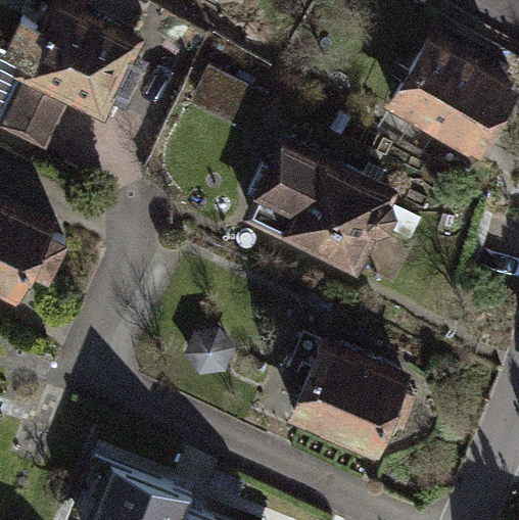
[(0,123),(44,144),(66,97),(107,116),(147,32),(80,0),(51,0),(44,17),(24,8),(6,46),(22,53),(15,69),(21,73),(0,117),(0,123)]
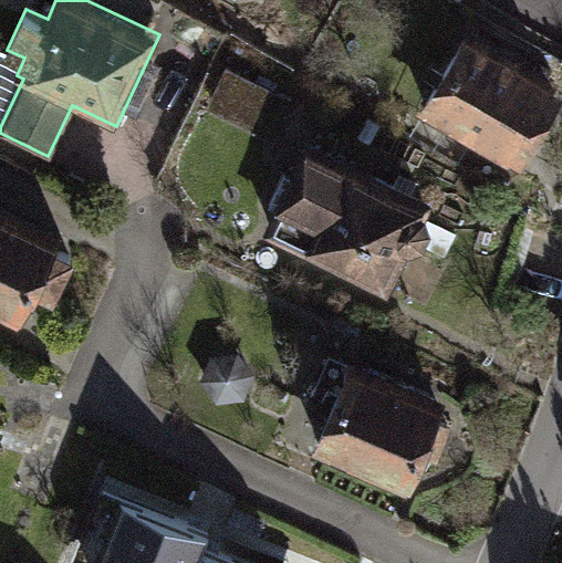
[(561,87),(468,35),(419,122),(524,180),(561,112),(561,87)]
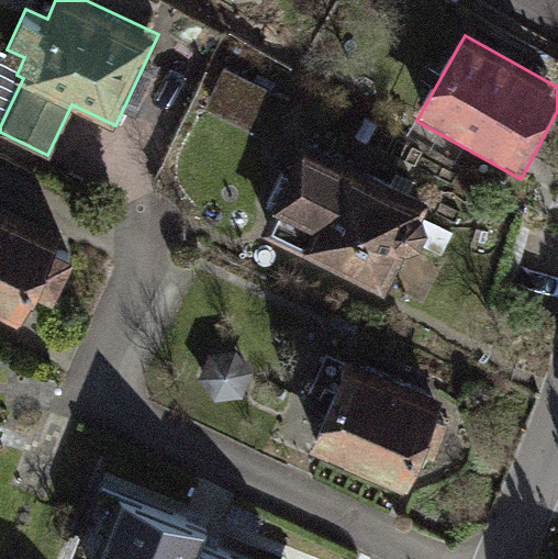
[(274,143),(296,98),(229,66),(207,111),(274,143)]
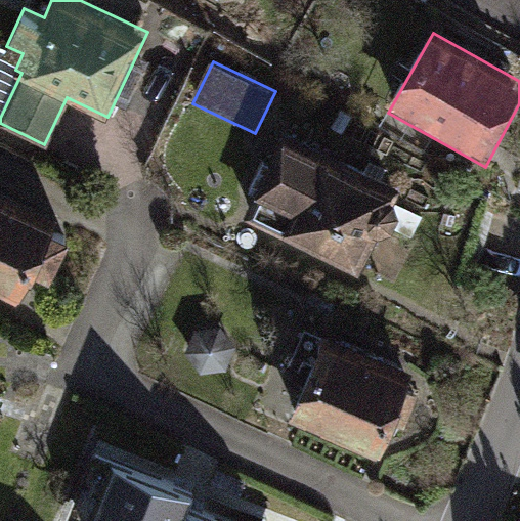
[(399,192),(284,138),(243,220),(356,277),(378,233),(392,228),(401,212),(396,199),(399,192)]
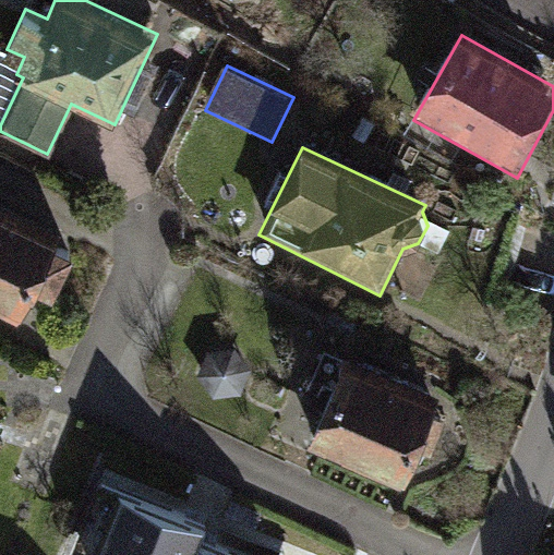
[(0,206),(0,315),(22,326),(64,237),(0,206)]
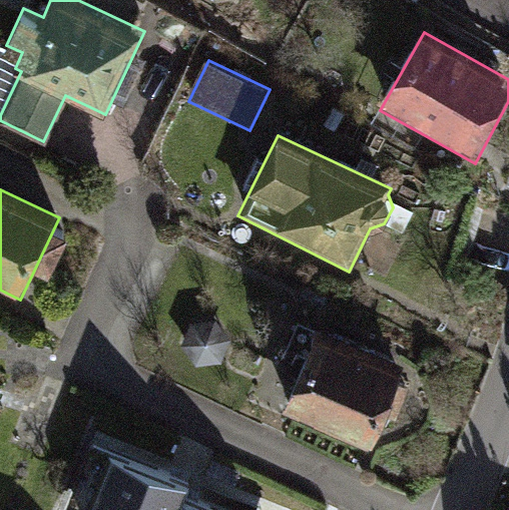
[(408,367),(319,331),(288,408),(377,443),(408,367)]
